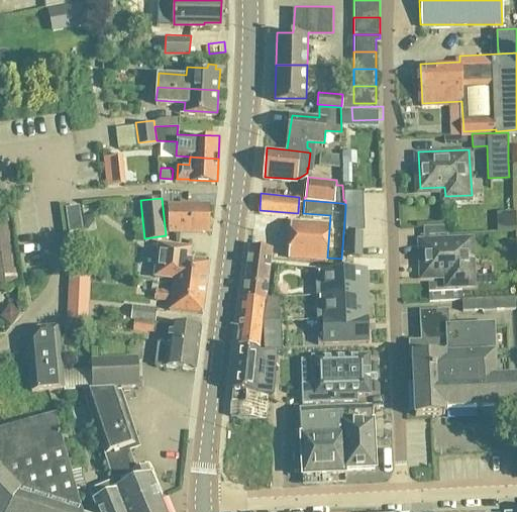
[(210,202),(171,202),(171,228),(209,228),(210,202)]
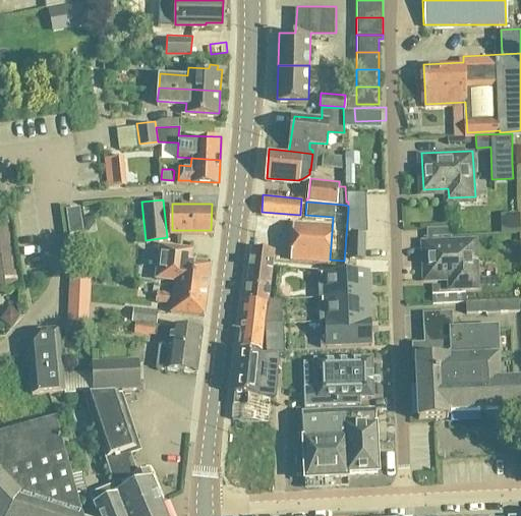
[(0,283),(20,280),(18,266),(13,266),(10,239),(11,238),(9,215),(0,216),(0,283)]
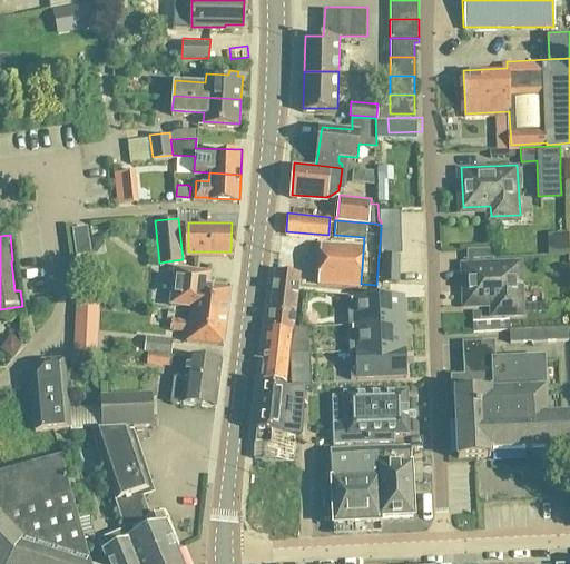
[(360,282),(360,273),(363,245),(322,244),(318,279),(360,282)]
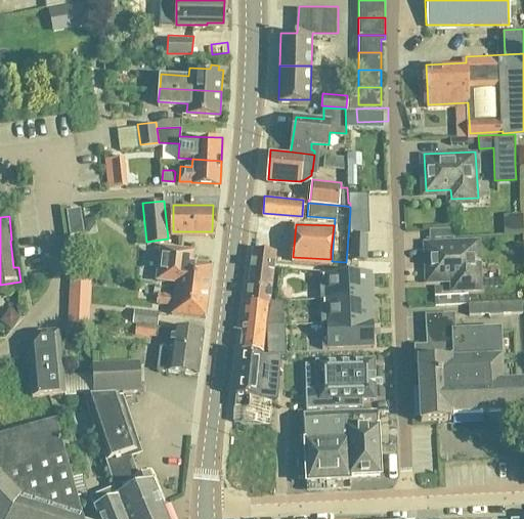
[(352,230),(351,256),(365,257),(366,230),(352,230)]
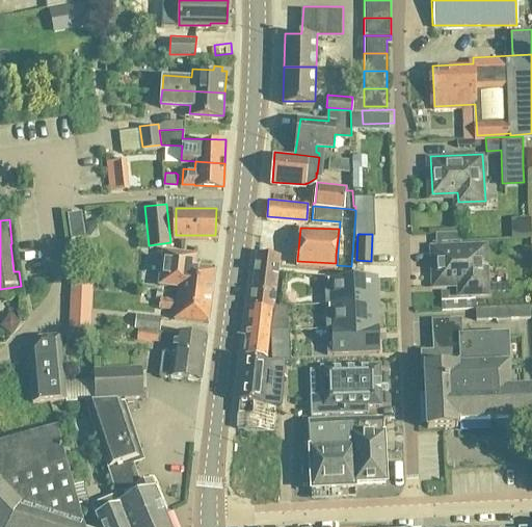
[(485,289),(483,242),(430,245),(432,283),(458,281),(458,291),(485,289)]
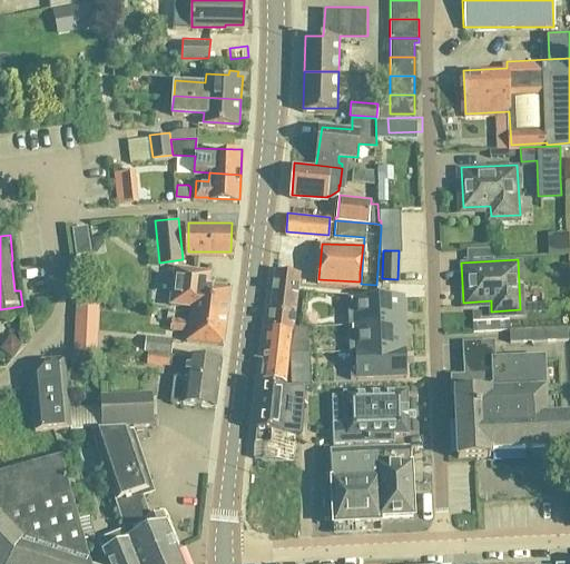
[(192,309),(227,314),(231,287),(207,283),(209,271),(175,267),(172,299),(193,302),(192,309)]
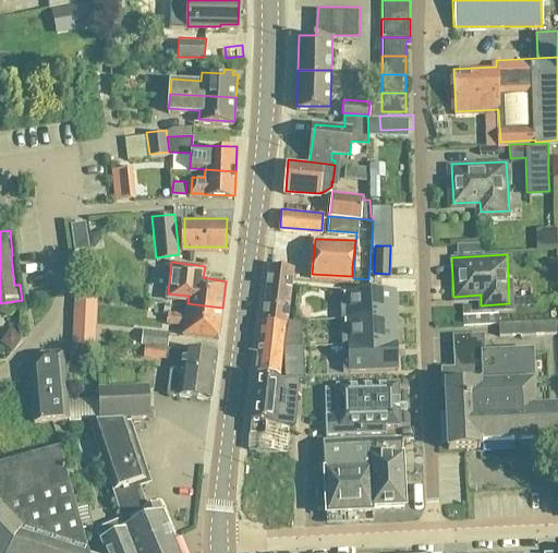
[(268,264),(262,321),(286,323),(290,287),(291,277),(292,267),(268,264)]
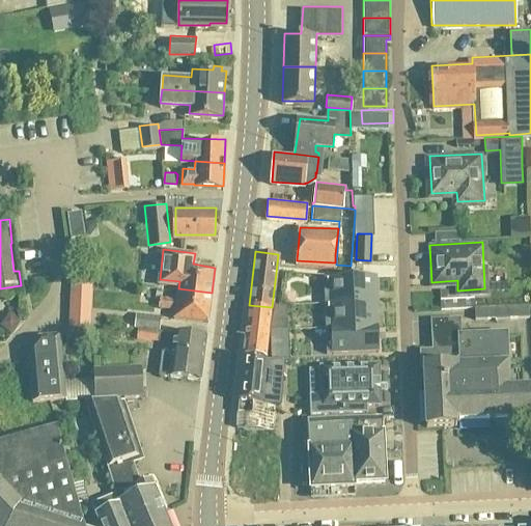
[(325,301),(376,299),(375,273),(324,275),(325,301)]
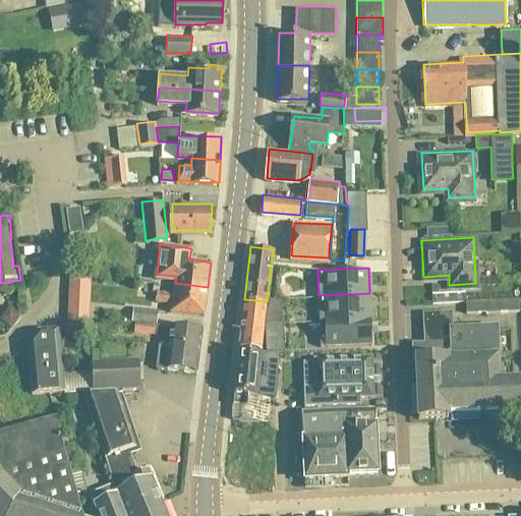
[(90,282),(91,272),(69,271),(69,281),(90,282)]
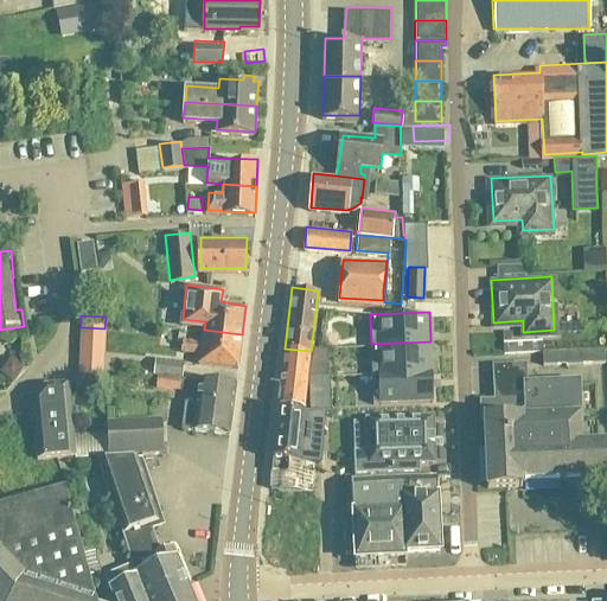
[(242,334),(204,330),(203,338),(184,336),(181,347),(200,351),(199,360),(238,365),(242,334)]
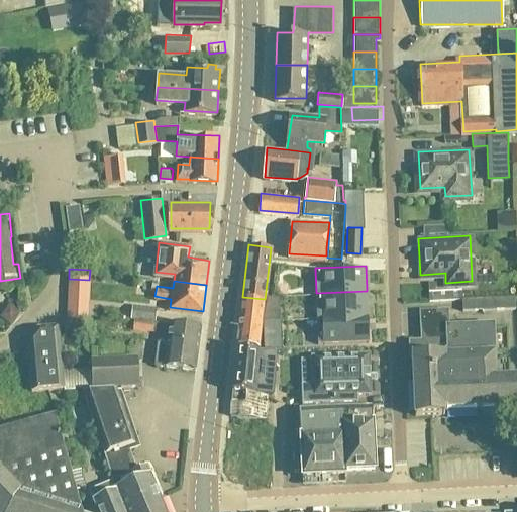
[(461,297),(461,288),(429,289),(429,298),(461,297)]
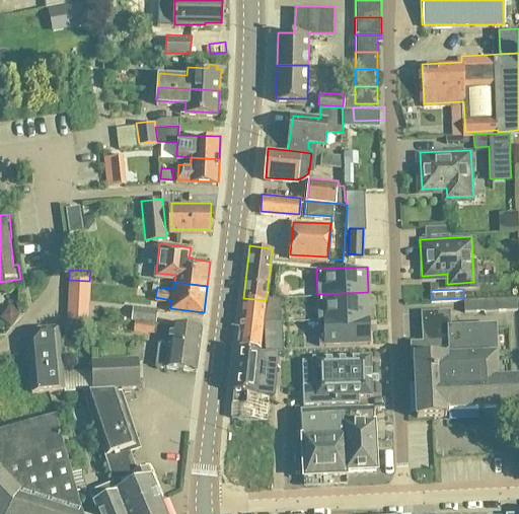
[(318,317),(369,315),(368,292),(317,294),(318,317)]
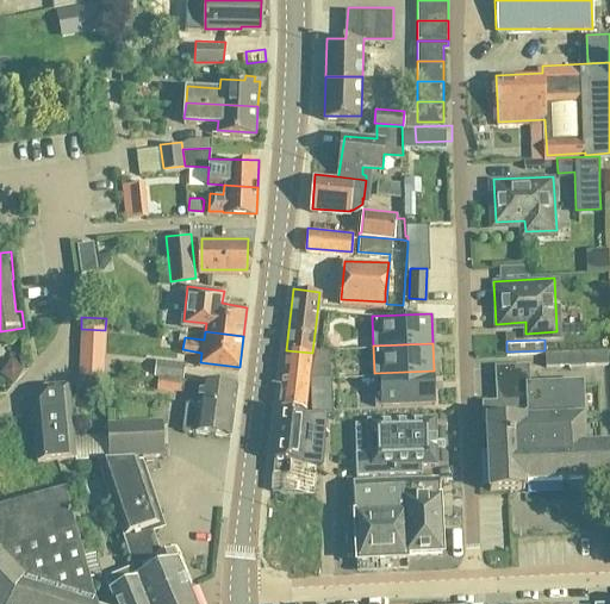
[(546,362),(608,360),(608,348),(546,350),(546,362)]
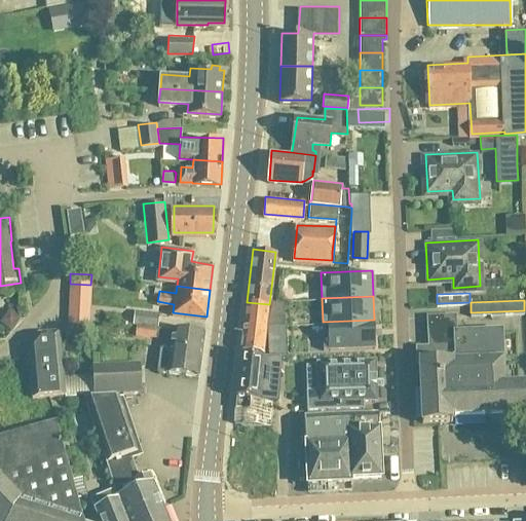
[(263,350),(269,304),(247,302),(242,342),(241,348),(263,350)]
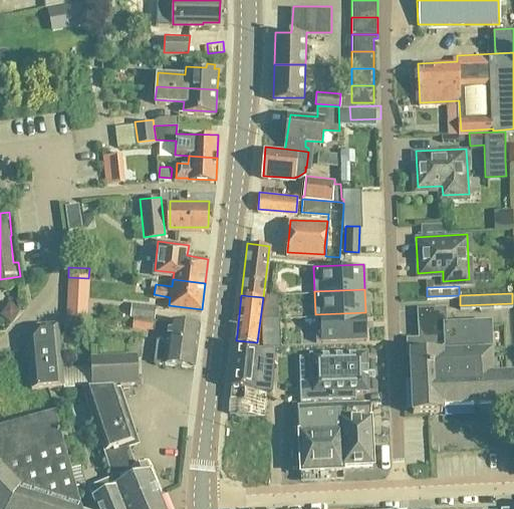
[(156,303),(133,300),(131,314),(155,317),(156,303)]
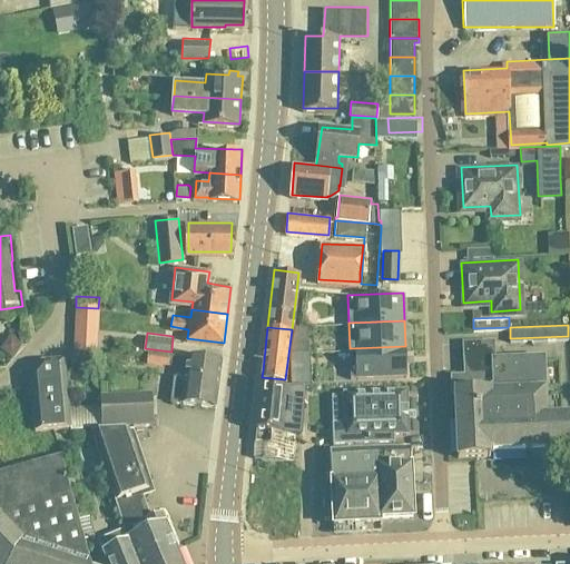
[(542,354),(528,355),(494,356),(493,339),(463,340),(465,373),(450,374),(451,391),(454,389),(458,454),(490,454),(490,449),(569,446),(567,414),(546,415),(543,386),(542,354)]
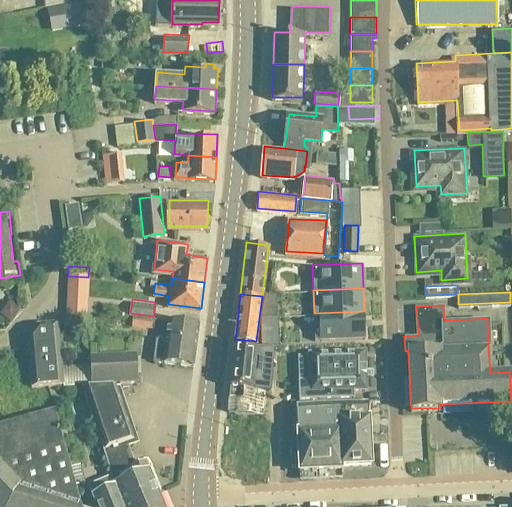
[(314,313),(315,338),(365,336),(364,311),(314,313)]
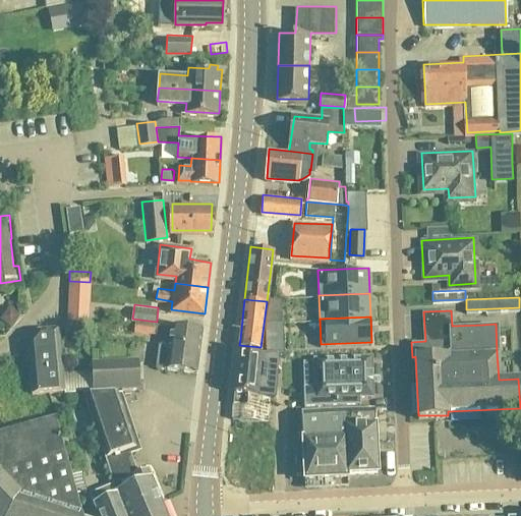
[(64,327),(64,332),(81,332),(80,320),(63,321),(64,327)]
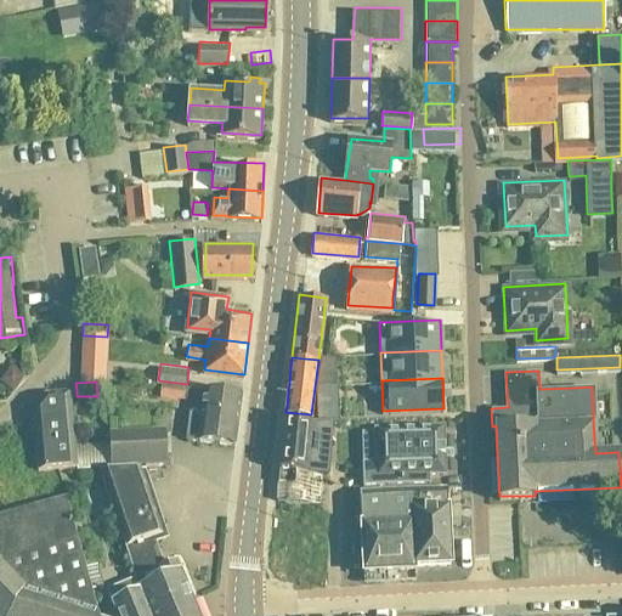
[(123,385),(124,401),(139,400),(137,384),(123,385)]
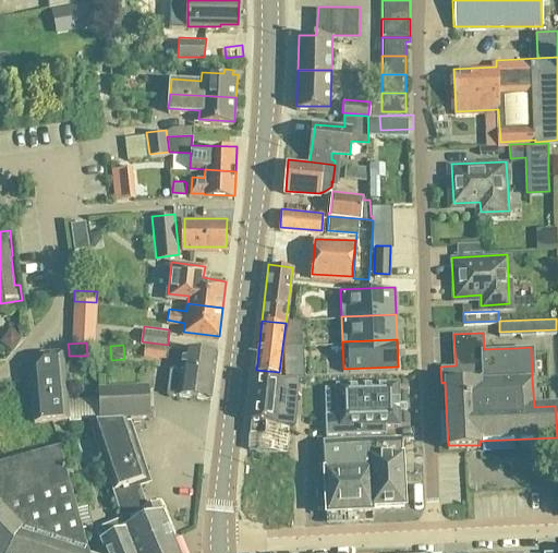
[(167,347),(144,345),(144,352),(166,356),(167,347)]
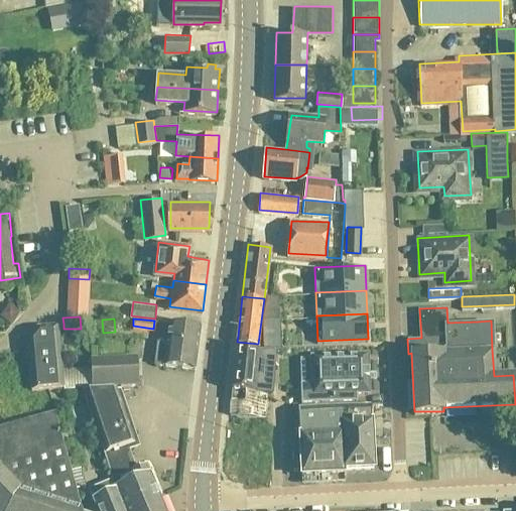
[(195,367),(201,326),(171,321),(170,327),(163,326),(162,335),(169,336),(168,341),(158,340),(155,361),(195,367)]
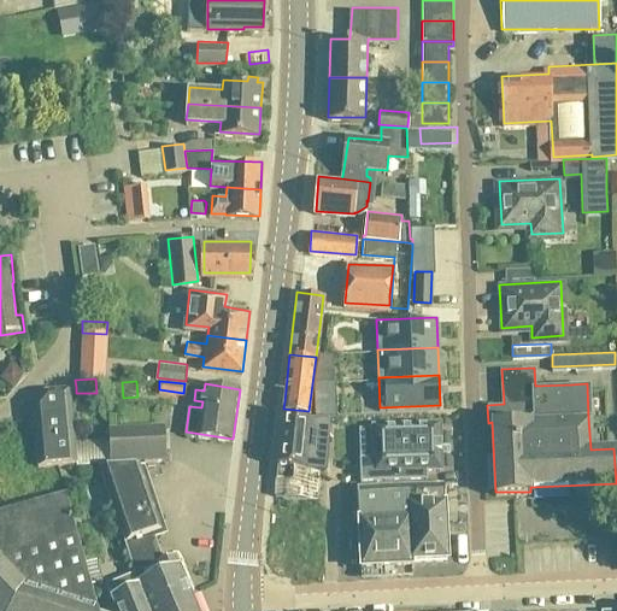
[(37,463),(76,460),(76,463),(112,460),(112,459),(166,457),(164,423),(111,426),(111,435),(75,439),(70,386),(45,388),(33,401),(37,463)]
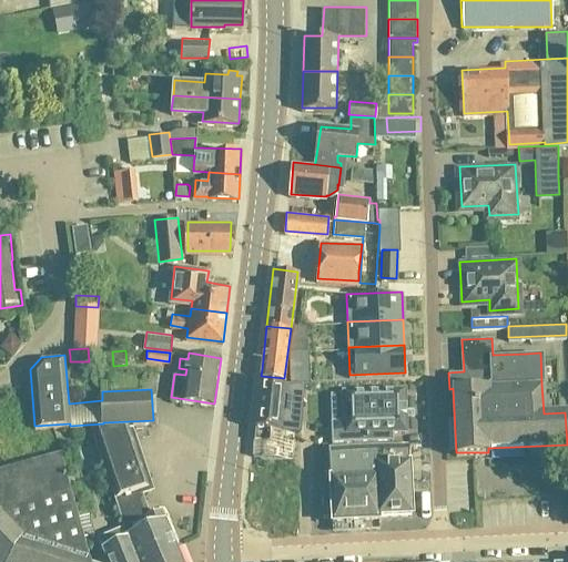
[(279,427),(284,378),(261,376),(254,456),(291,458),(293,430),(279,429),(279,427)]
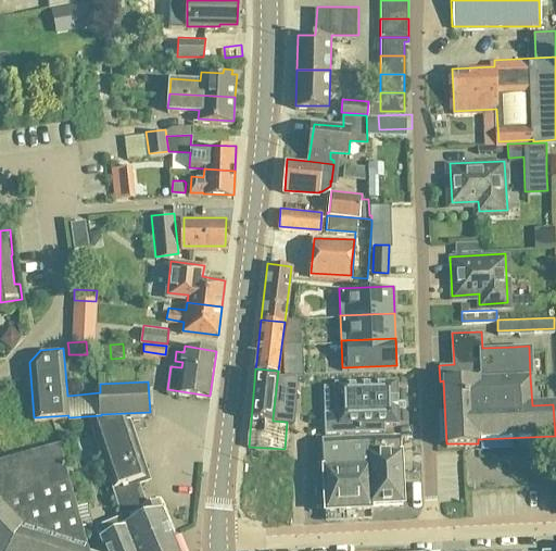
[(325,410),(326,431),(386,429),(386,421),(399,421),(396,378),(337,380),(338,410),(325,410)]
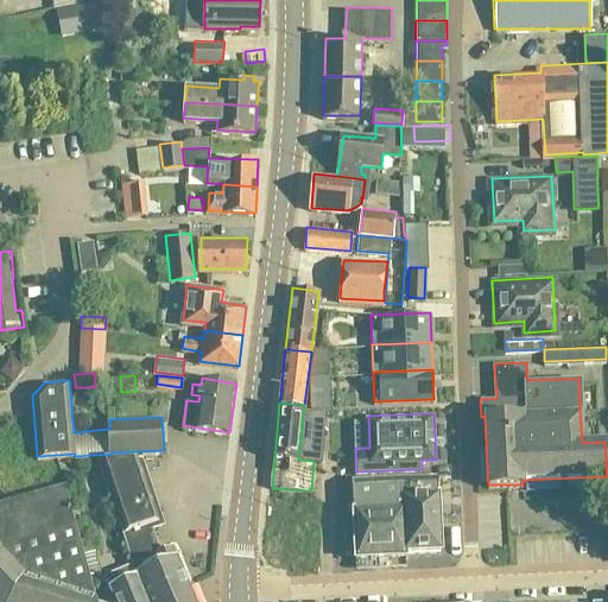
[(134,561),(132,562),(133,564),(149,601),(196,601),(189,582),(191,578),(189,571),(184,570),(173,544),(159,550),(157,550),(156,550),(154,549),(146,523),(159,519),(140,460),(141,458),(143,457),(144,456),(144,455),(94,457),(134,561)]
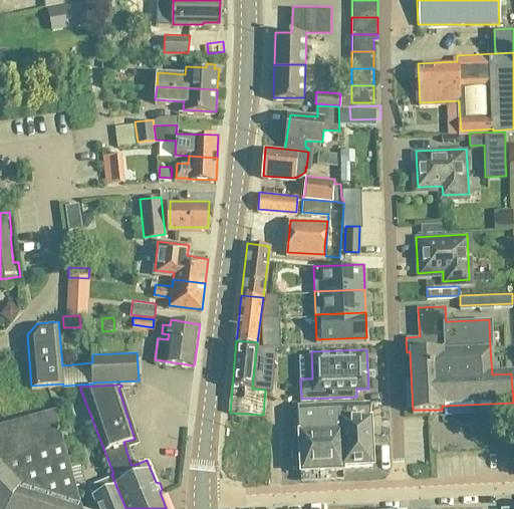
[(297,404),(298,432),(299,443),(292,445),(293,468),(300,467),(300,473),(343,470),(342,466),(372,464),(369,401),(297,404)]
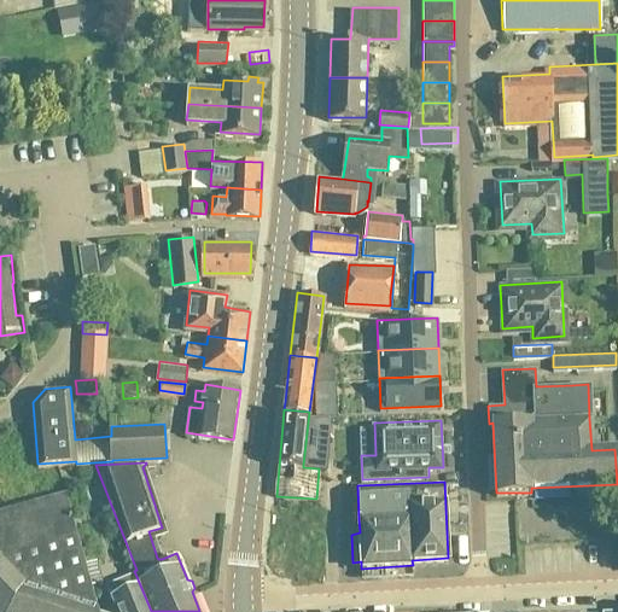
[(99,611),(91,582),(86,561),(65,493),(0,510),(0,611),(99,611)]
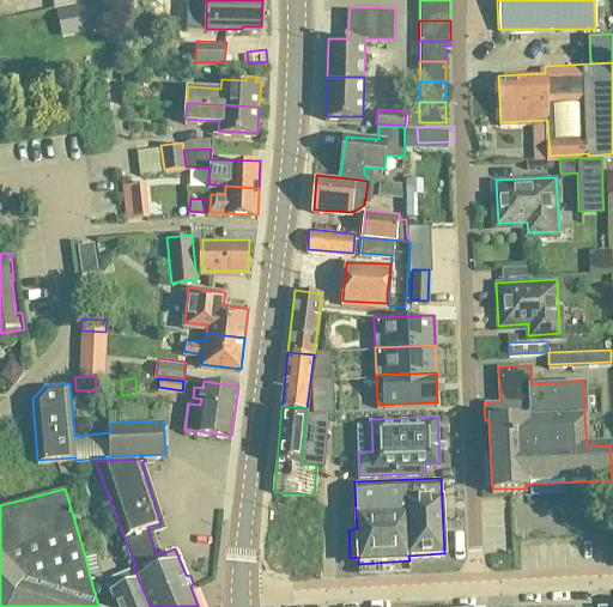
[(496,524),(497,552),(519,551),(516,523),(496,524)]
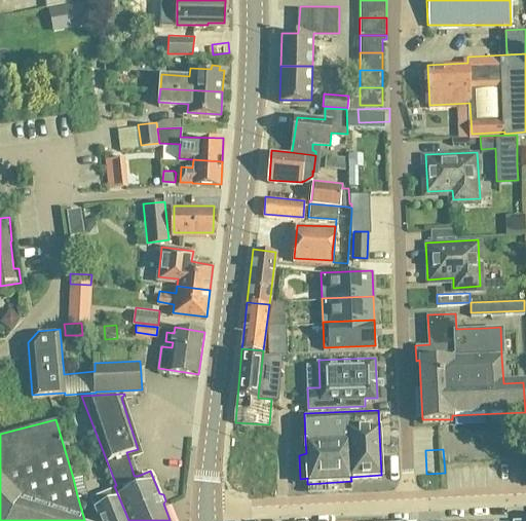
[(83,475),(73,478),(77,495),(88,493),(83,475)]
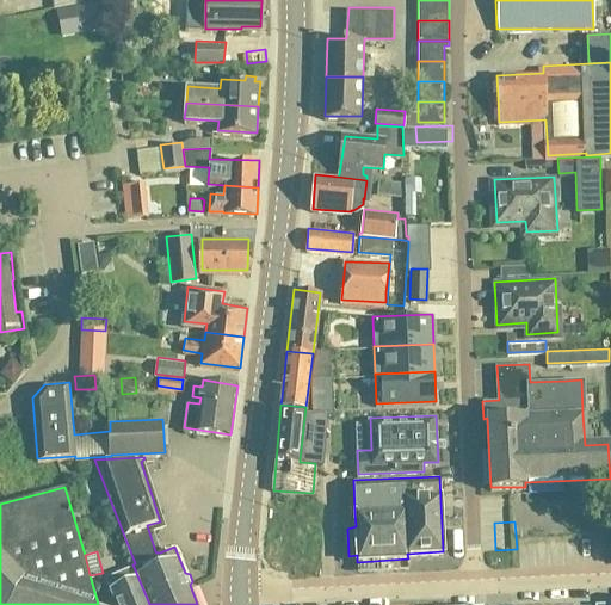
[(107,575),(112,587),(118,604),(149,604),(134,567),(133,565),(107,575)]
